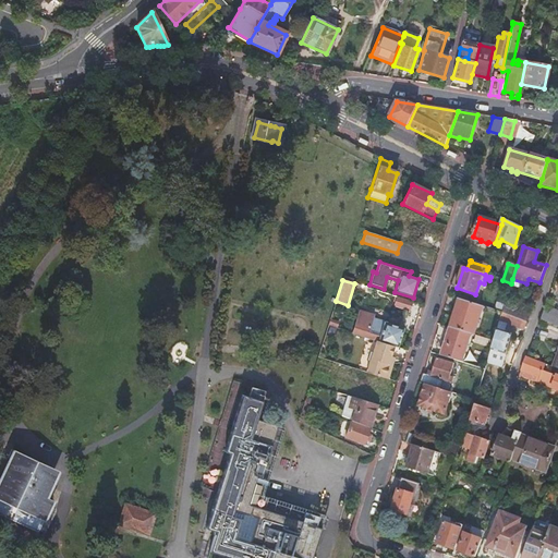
[(391,305),(408,311),(411,300),(395,295),(391,305)]
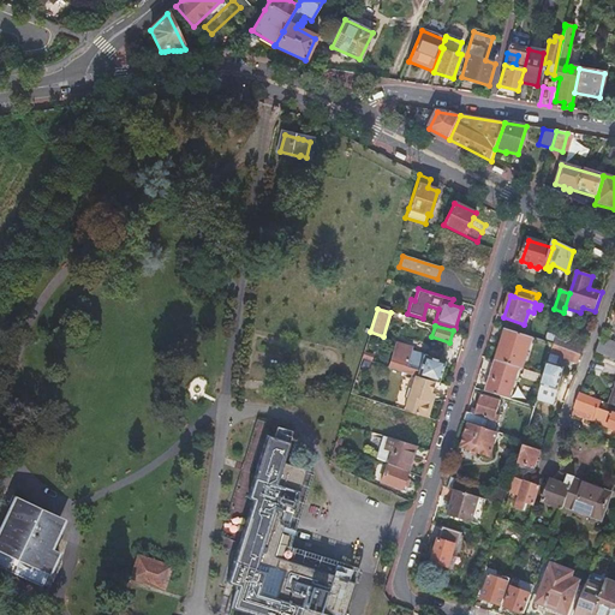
[(519,369),(523,370),(532,339),(506,330),(496,362),(519,369)]
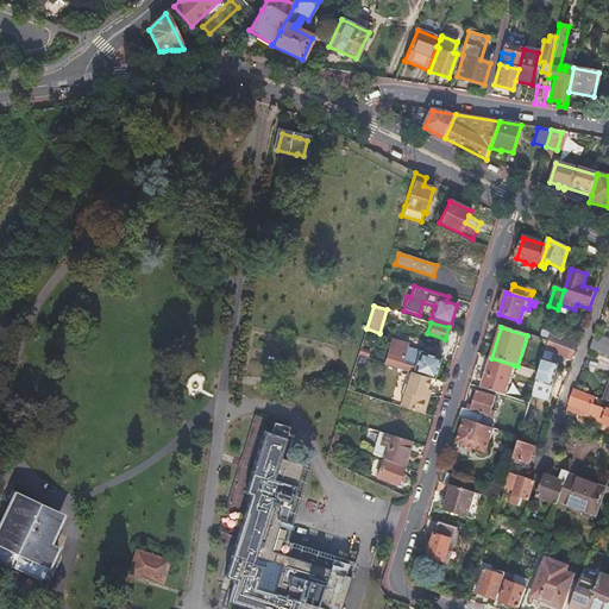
[(531,337),(548,343),(551,333),(534,327),(531,337)]
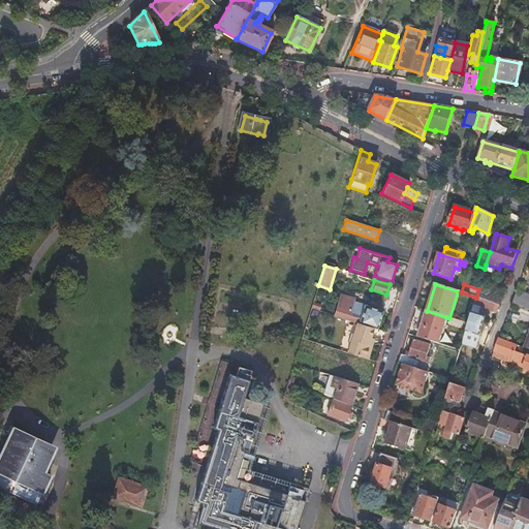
[(476,298),(499,306),(503,296),(479,287),(478,289),(476,298)]
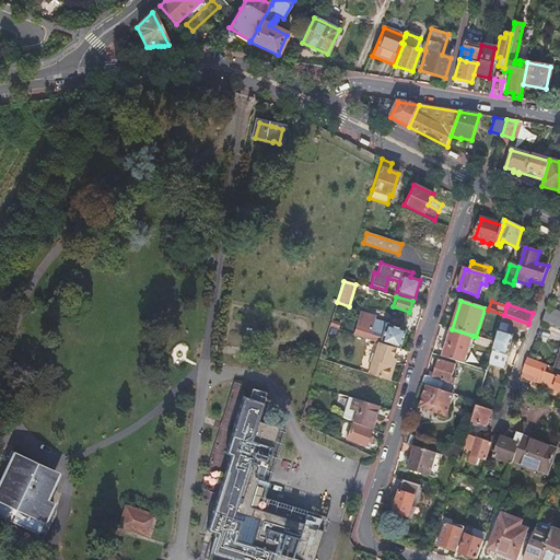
[(559,314),(547,308),(543,322),(559,328),(559,314)]
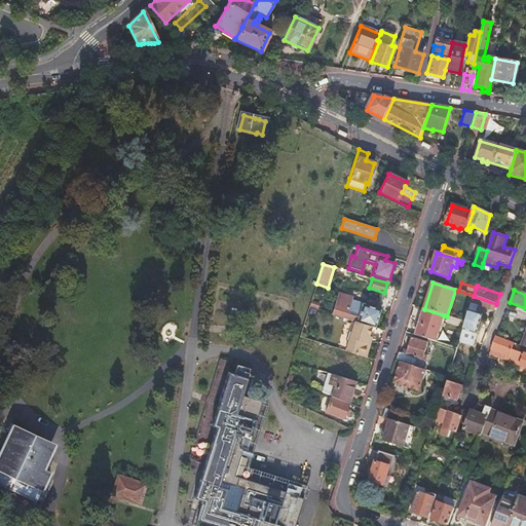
[(493,311),(496,304),(474,296),(471,303),(493,311)]
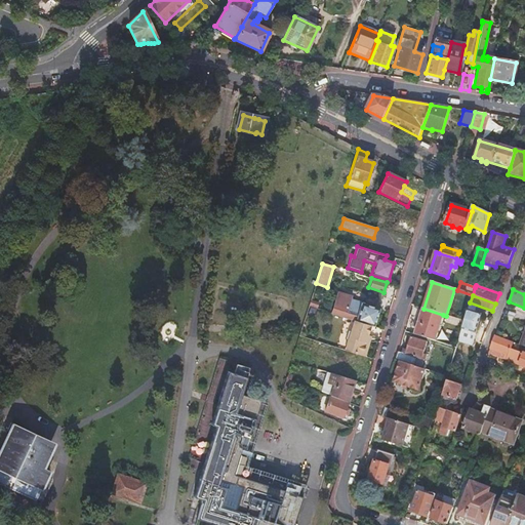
[(370,326),(374,327),(379,309),(371,307),(372,301),(367,300),(366,305),(362,304),(361,305),(353,301),(353,304),(345,300),(345,298),(337,296),(331,314),(355,321),(370,326)]
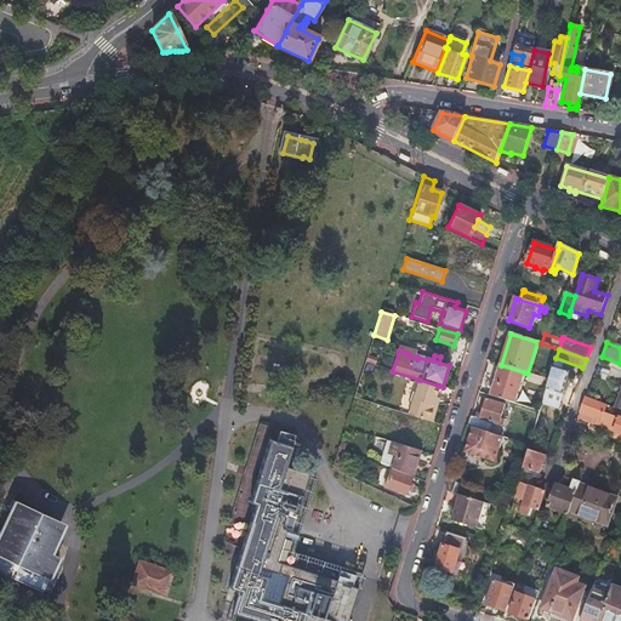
[(490,396),(514,404),(524,372),(501,365),(490,396)]
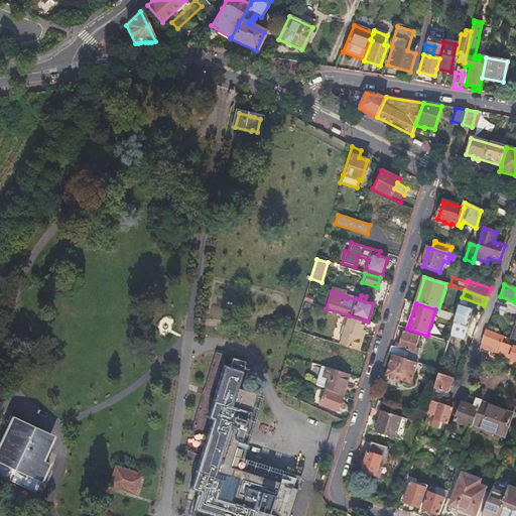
[(456,316),(454,324),(468,329),(474,309),(460,305),(456,316)]
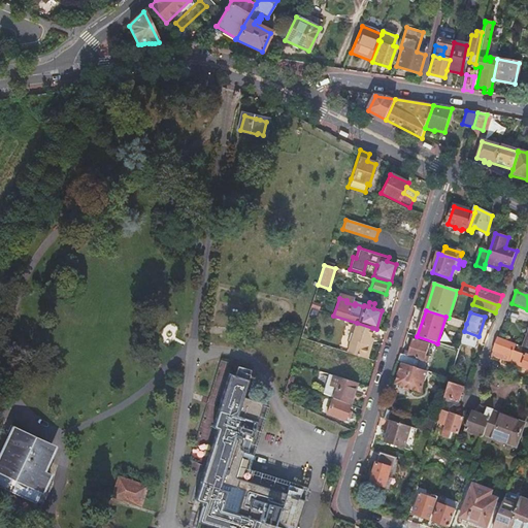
[(357,323),(347,353),(367,359),(371,345),(367,344),(369,337),(372,328),(357,323)]
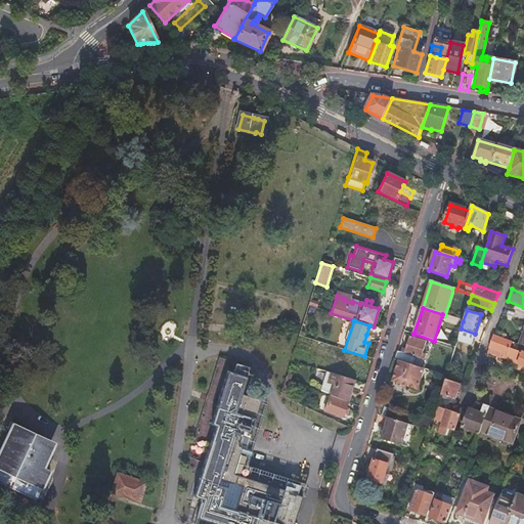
[(512,343),(494,336),(489,348),(505,354),(503,358),(523,365),(523,353),(510,348),(512,343)]
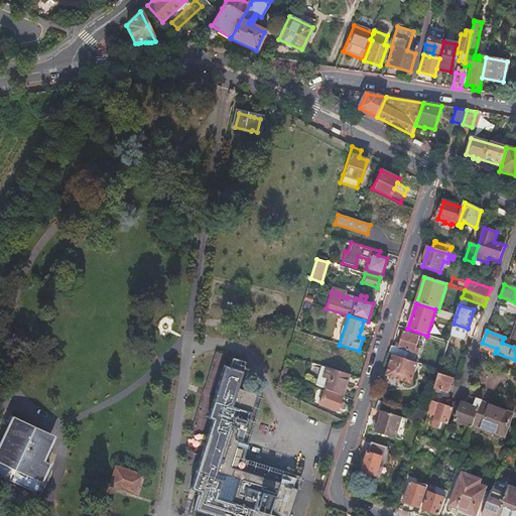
[(391,346),(389,355),(393,356),(409,361),(415,363),(419,351),(416,349),(419,338),(404,333),(399,349),(391,346)]
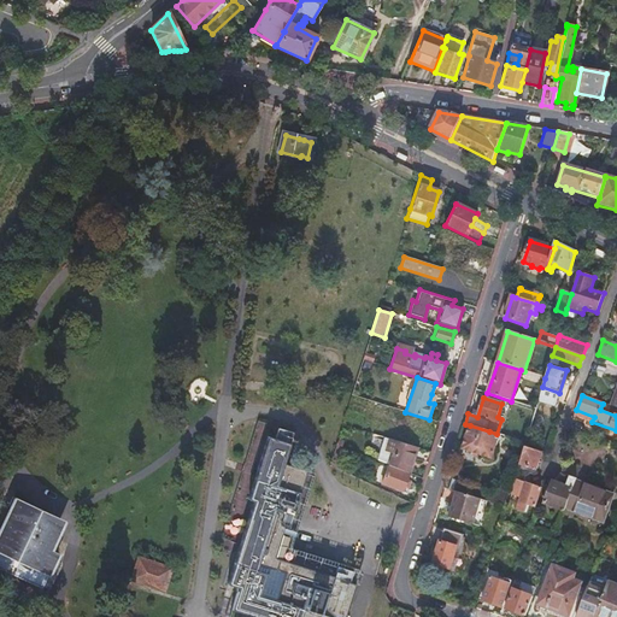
[(594,417),(576,410),(575,416),(592,422),(594,417)]
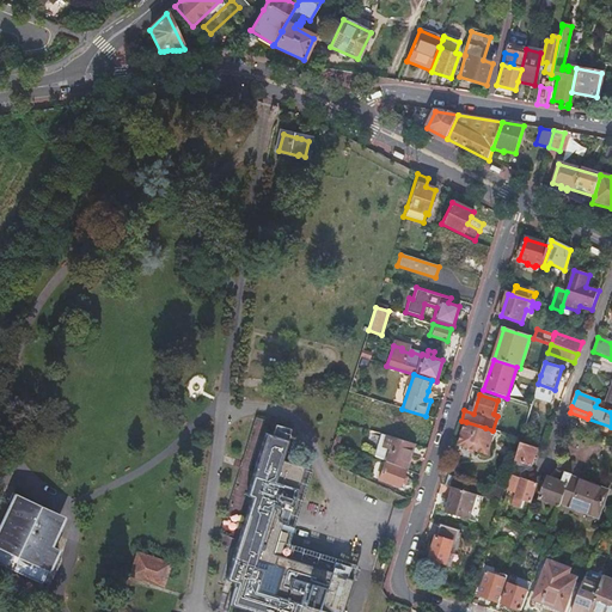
[(485,428),(466,422),(459,446),(487,456),(491,442),(495,432),(493,430),(485,428)]
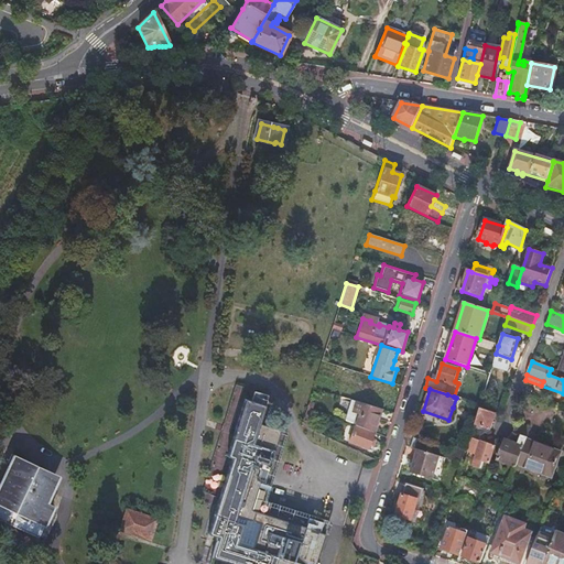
[(356,401),(351,400),(345,421),(355,424),(358,414),(353,412),(356,401)]
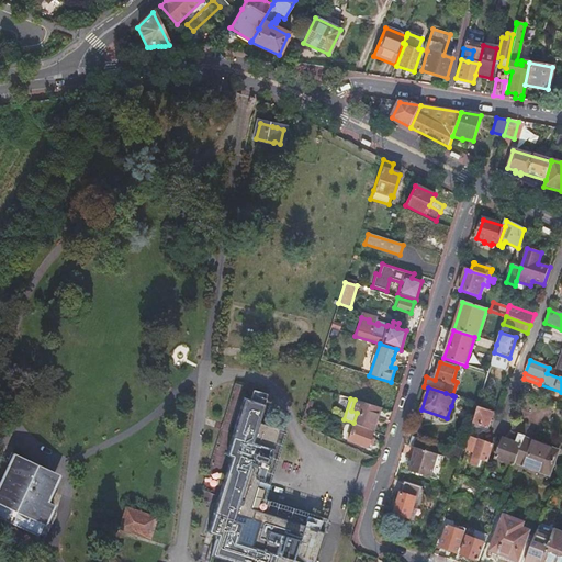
[(316,561),(326,532),(306,526),(310,515),(268,502),(265,495),(269,482),(272,483),(278,469),(274,468),(278,459),(280,459),(283,449),(265,444),(276,406),(256,400),(237,457),(242,458),(217,535),(227,538),(221,558),(234,561),(316,561)]
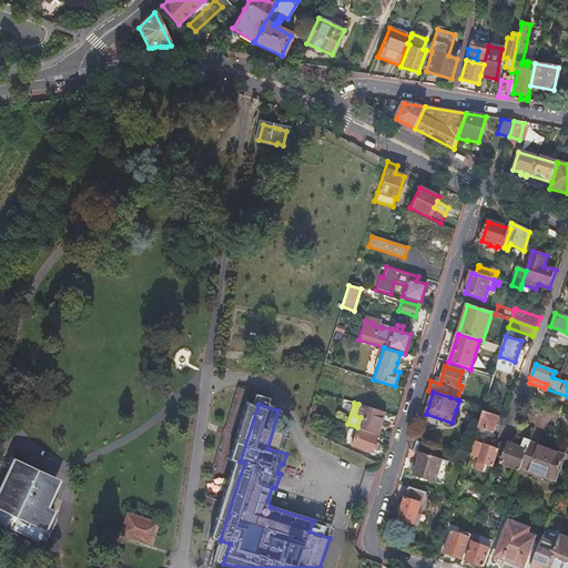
[(358,428),(376,435),(379,423),(378,422),(382,411),(359,404),(358,404),(355,415),(361,417),(357,427),(358,428)]
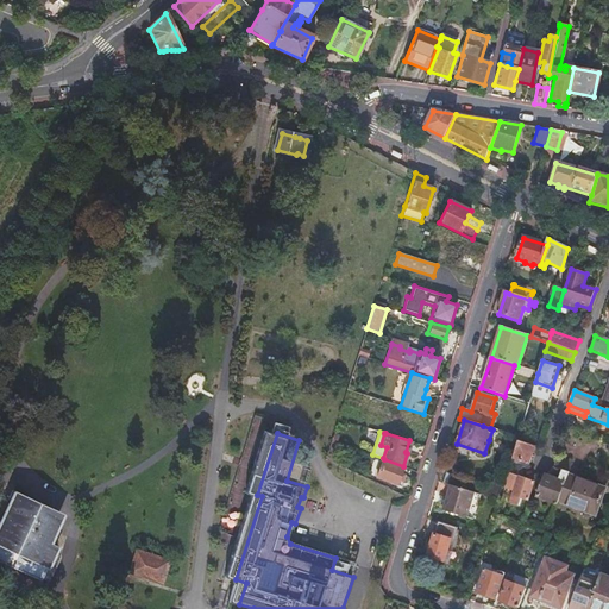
[(535,447),(519,443),(514,459),(529,464),(535,447)]
